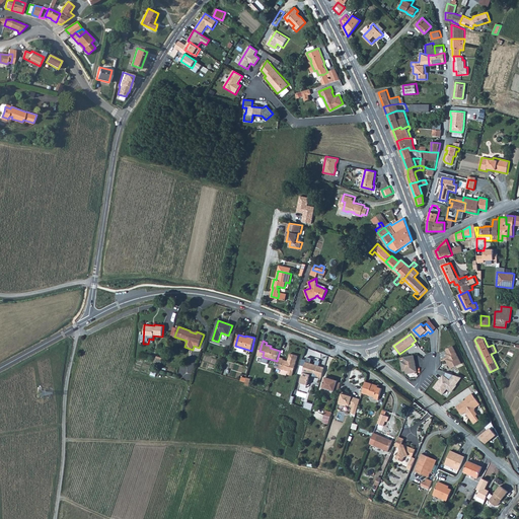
[(451,368),(462,363),(454,345),(447,349),(448,352),(447,353),(449,357),(446,358),(451,368)]
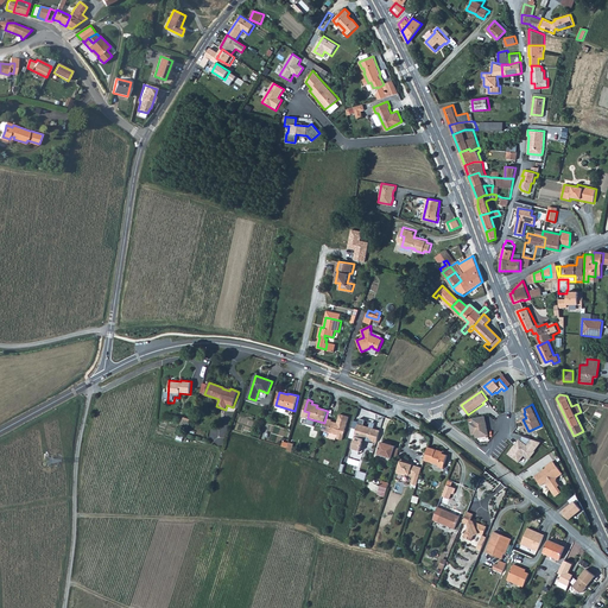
[(337,438),(342,441),(349,417),(340,415),(337,423),(331,422),(333,420),(325,418),(324,423),(322,430),(339,436),(337,438)]
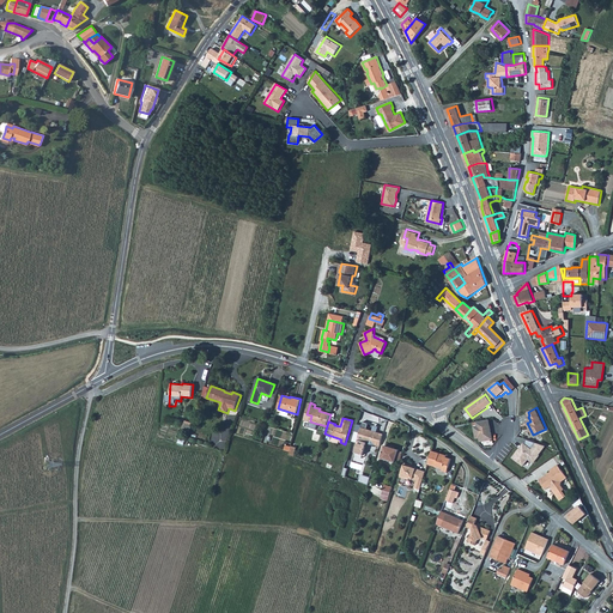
[(489,419),(477,422),(478,426),(474,426),(475,438),(479,437),(480,441),(492,439),(489,419)]
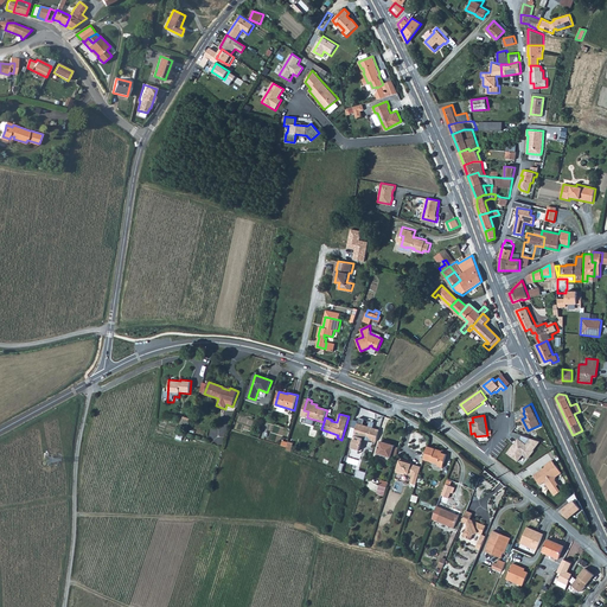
[(364,439),(365,440),(369,441),(374,428),(371,429),(369,428),(369,427),(358,423),(357,428),(355,435),(364,439)]
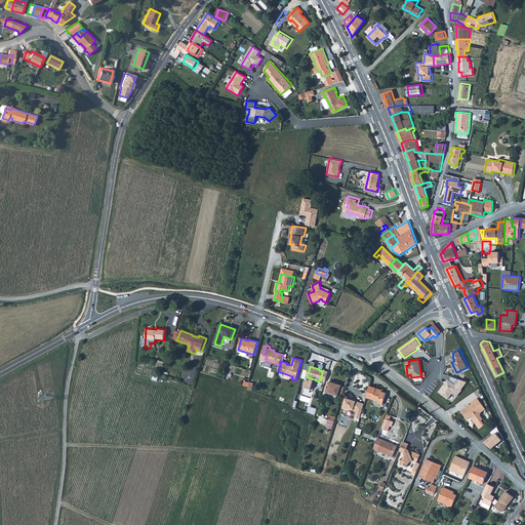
[(325,382),(328,372),(323,370),(319,381),(321,381),(325,382)]
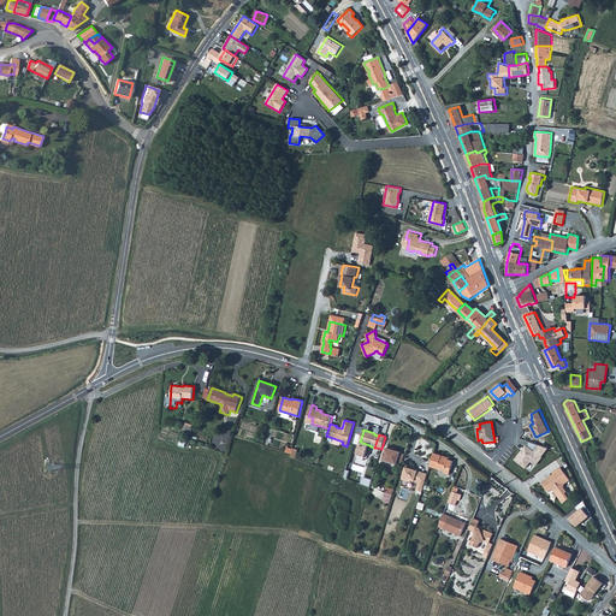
[(522,451),(516,460),(526,467),(531,461),(537,465),(542,457),(542,456),(548,448),(529,442),(528,446),(523,452),(522,451)]
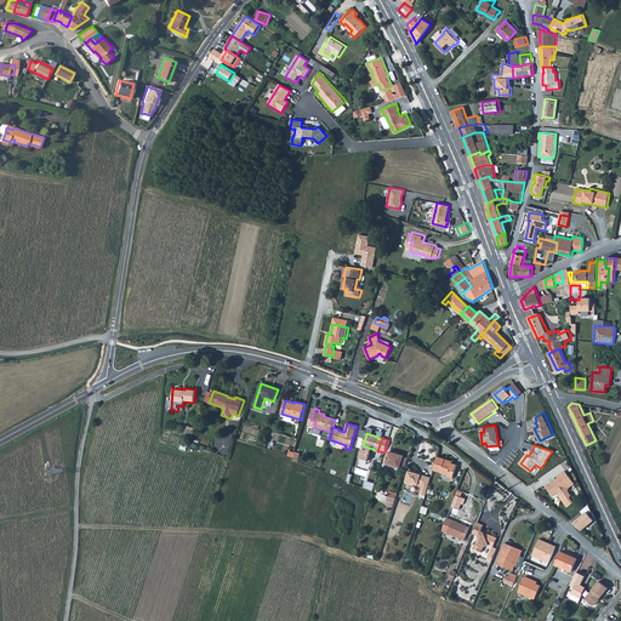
[(400,468),(404,469),(408,459),(404,457),(404,456),(389,451),(386,465),(400,468)]
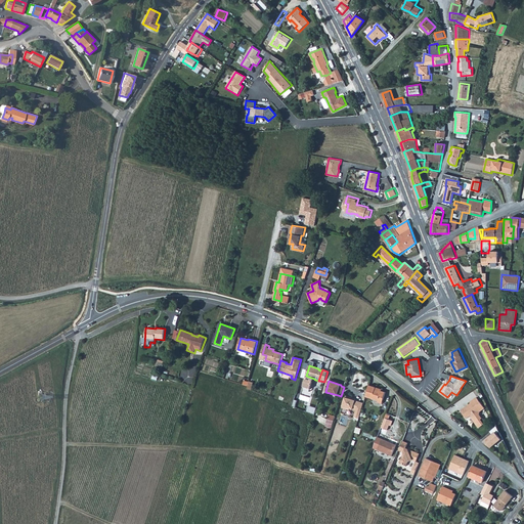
[(365,397),(379,401),(380,399),(381,399),(383,392),(376,390),(377,388),(369,386),(365,397)]
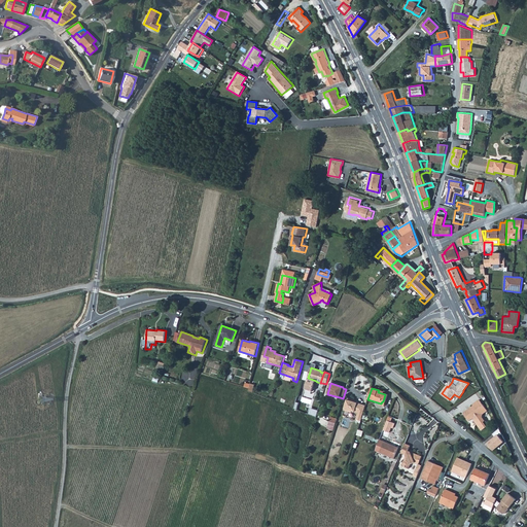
[(348,398),(344,411),(351,413),(352,411),(358,413),(356,420),(361,421),(365,406),(357,403),(354,402),(355,400),(348,398)]
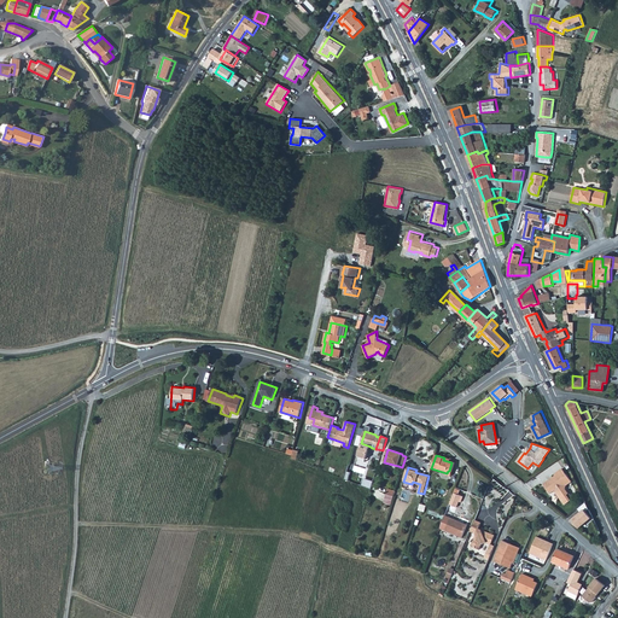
[(557,474),(560,481),(569,476),(564,467),(555,473),(557,474)]
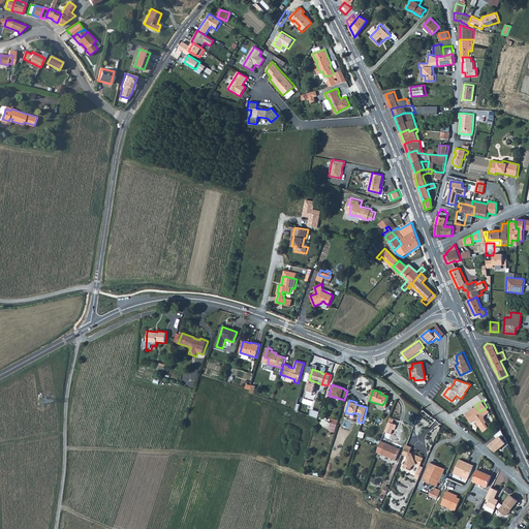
[(308,415),(310,410),(299,406),(298,411),(308,415)]
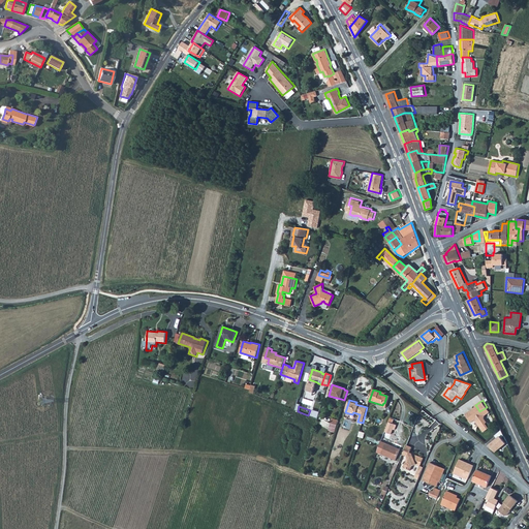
[(476,406),(466,413),(471,422),(475,419),(484,432),(490,428),(486,423),(488,422),(485,418),(486,415),(490,411),(487,407),(479,411),(476,406)]
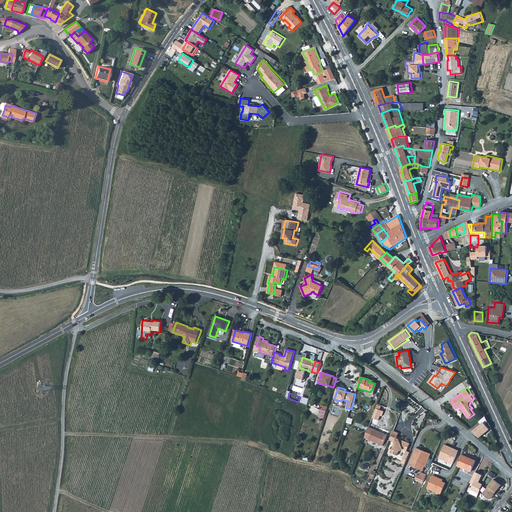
[(309,400),(301,397),(299,403),(307,405),(309,400)]
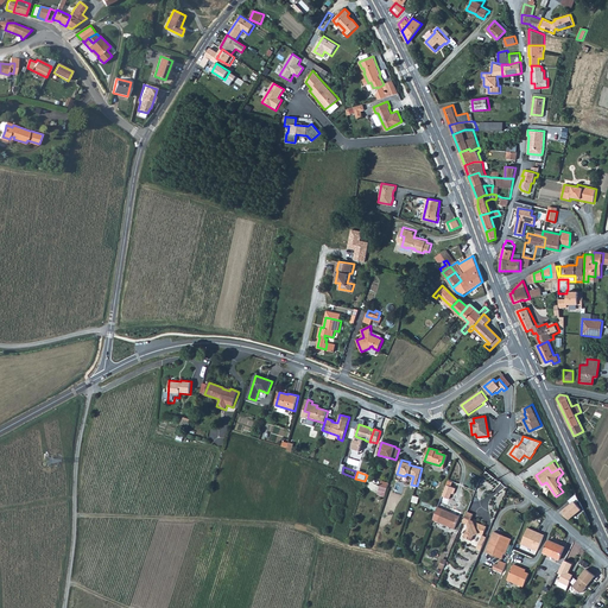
[(454,488),(447,486),(443,496),(449,500),(454,488)]
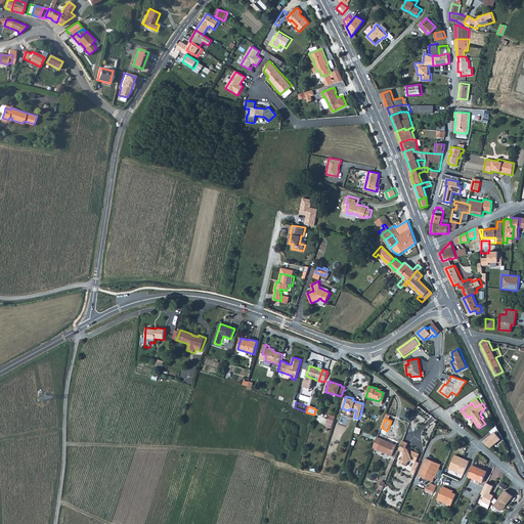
[(484,442),(491,447),(501,439),(497,434),(499,432),(497,425),(490,432),(492,434),(484,442)]
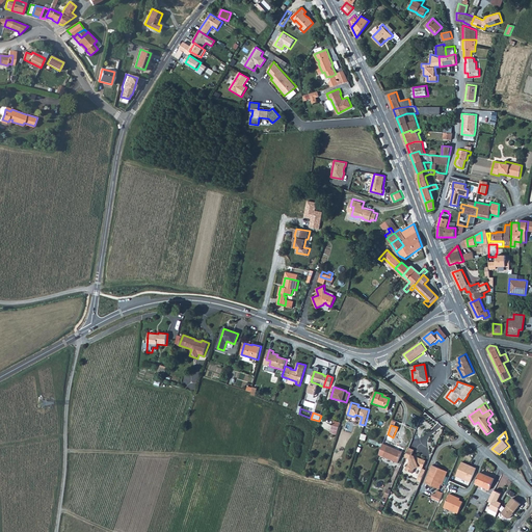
[(398,462),(402,452),(388,446),(382,457),(398,462)]
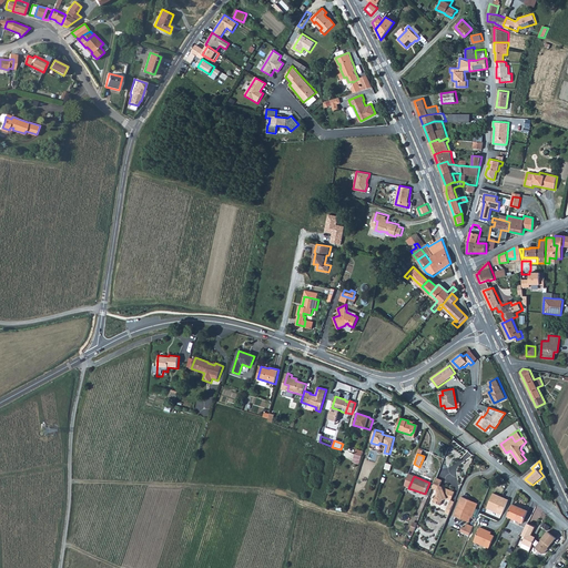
[(435,478),(430,488),(437,490),(433,503),(439,505),(442,500),(446,498),(450,500),(454,492),(439,486),(442,480),(435,478)]
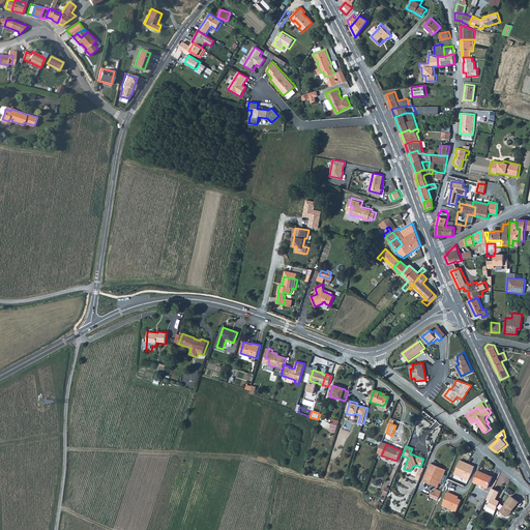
[(437,489),(440,482),(438,482),(442,473),(437,471),(438,467),(431,464),(423,482),(437,489)]
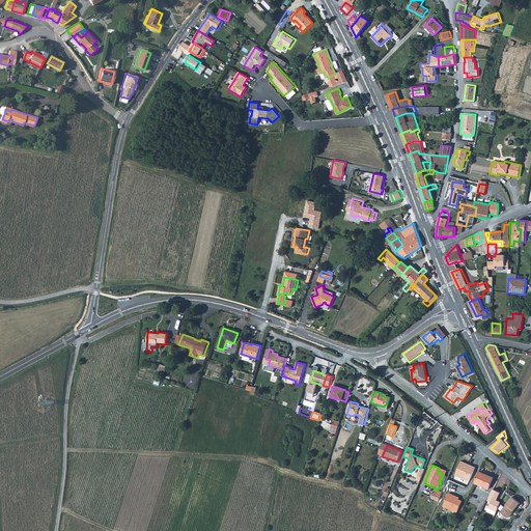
[(439,483),(441,483),(442,484),(447,471),(439,468),(438,472),(443,474),(439,483)]
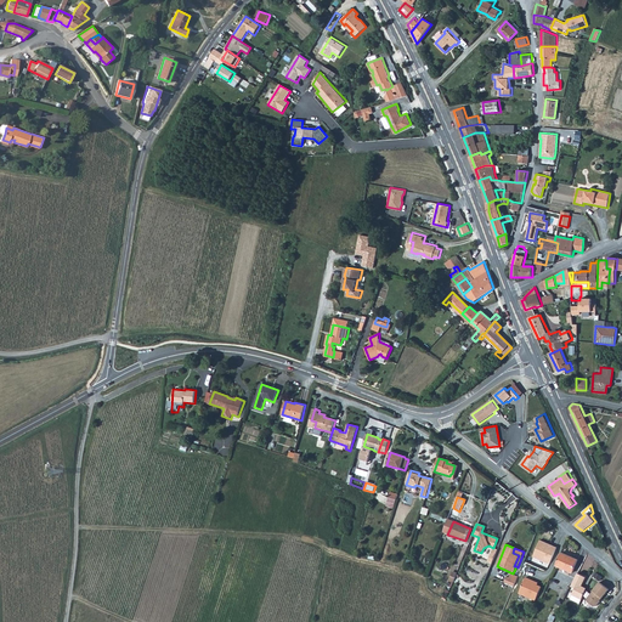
[(564,553),(558,566),(572,572),(578,559),(564,553)]
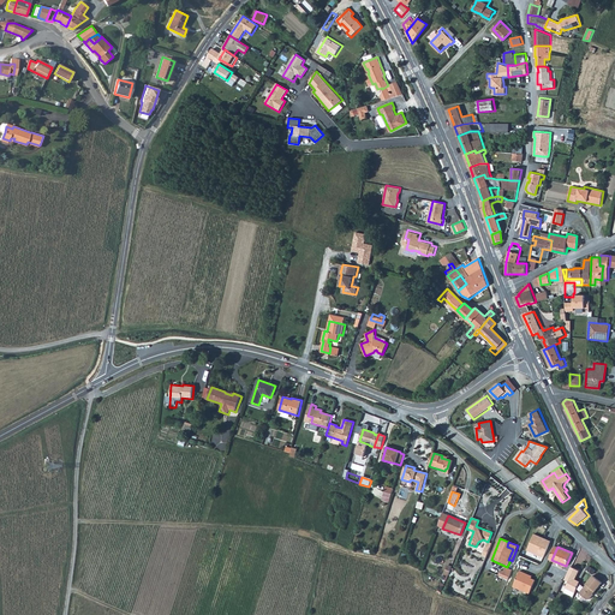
[(448,581),(454,567),(449,565),(442,579),(448,581)]
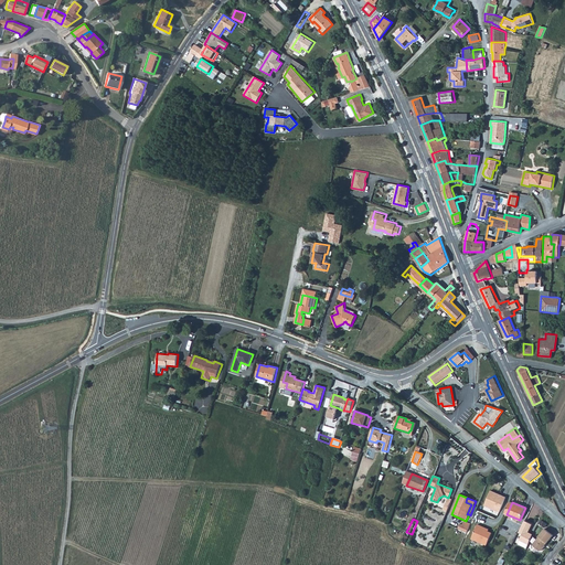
[(524,521),(519,532),(523,533),(520,540),(521,540),(529,544),(533,533),(529,532),(532,524),(524,521)]
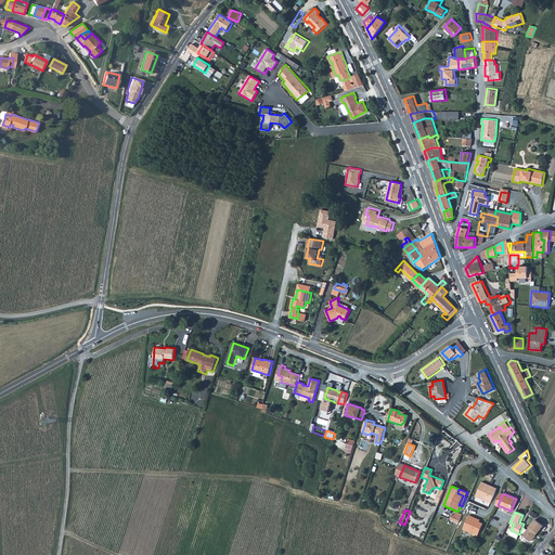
[(457,524),(462,515),(455,513),(453,516),(451,515),(449,520),(457,524)]
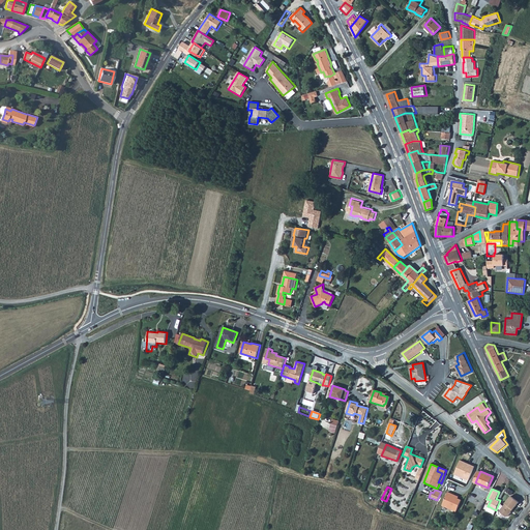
[(447,493),(441,506),(455,511),(460,500),(458,499),(453,498),(454,496),(447,493)]
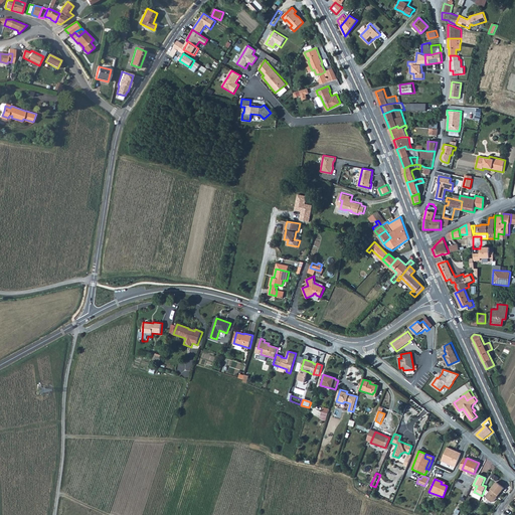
[(492,490),(499,496),(505,489),(497,483),(492,490)]
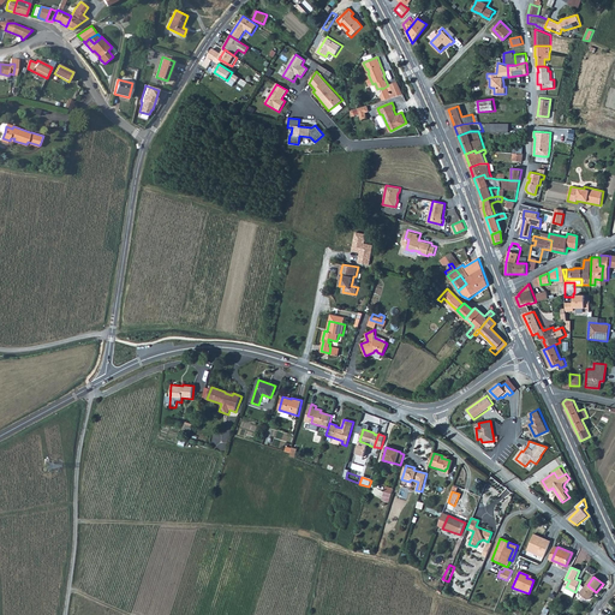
[(596,592),(587,585),(581,592),(581,597),(586,601),(590,601),(596,592)]
